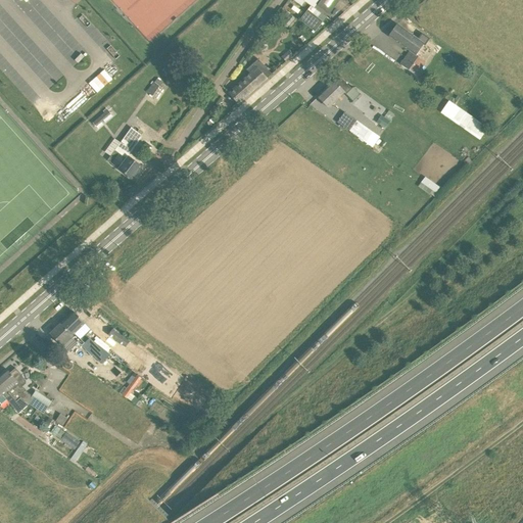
[(340,0),(321,0),(318,5),(330,14),(340,0)]
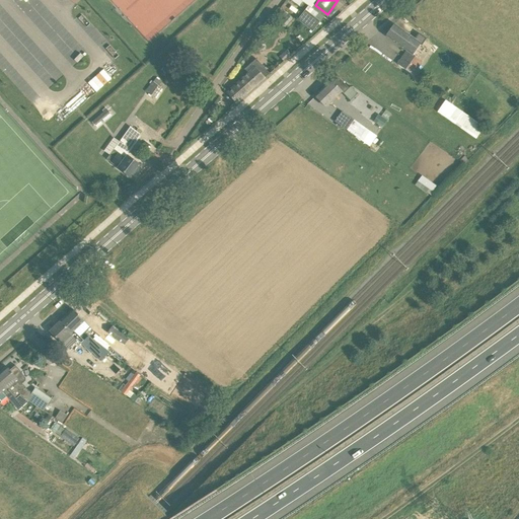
[(321,22),(305,10),(298,20),(313,32),(321,22)]
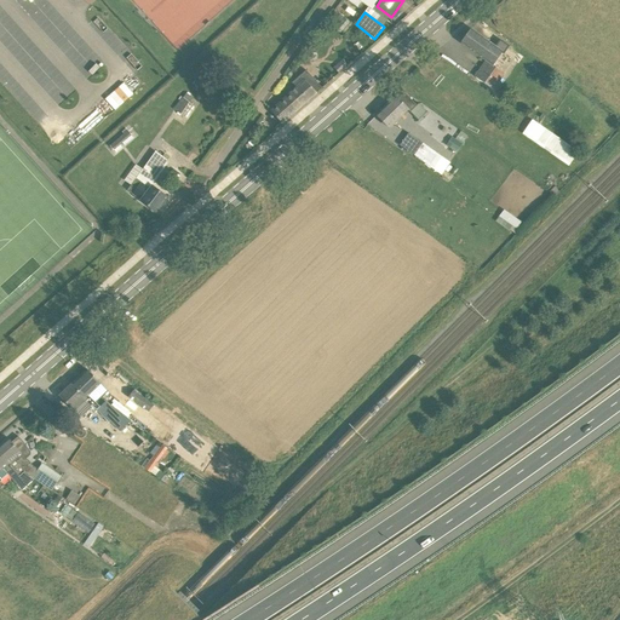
[(494,46),(481,36),(471,29),(461,44),(486,61),(474,76),(493,90),(505,74),(494,67),(509,45),(499,39),(494,46)]
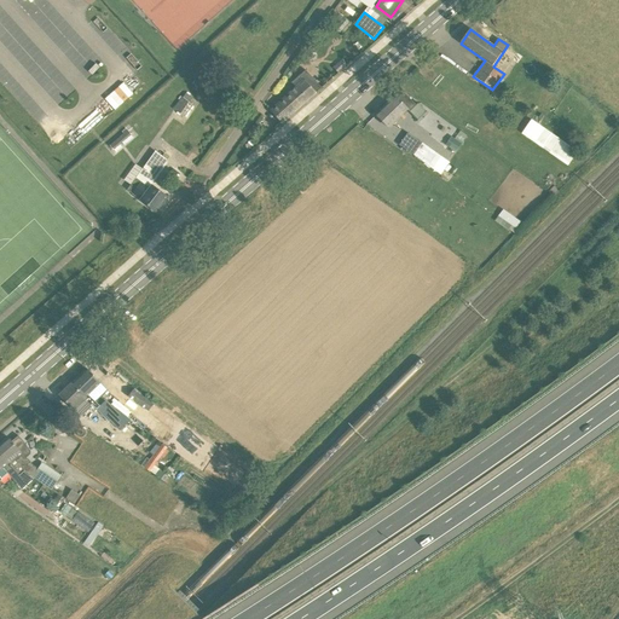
[(346,65),(342,61),(334,68),(337,73),(346,65)]
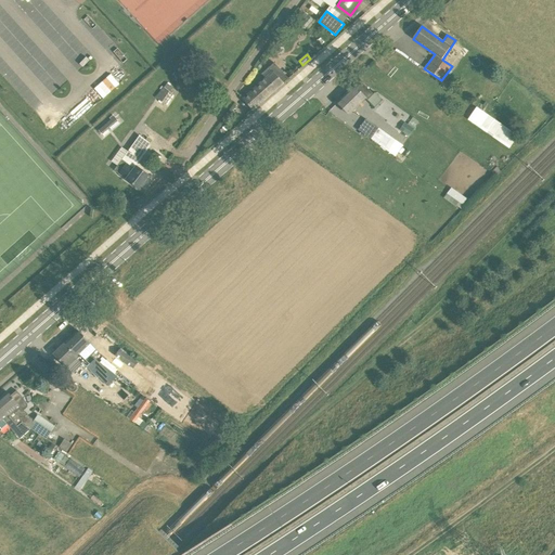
[(244,100),(254,111),(284,84),(283,84),(288,79),(288,78),(274,63),(261,74),(266,79),(259,84),(261,86),(244,100)]
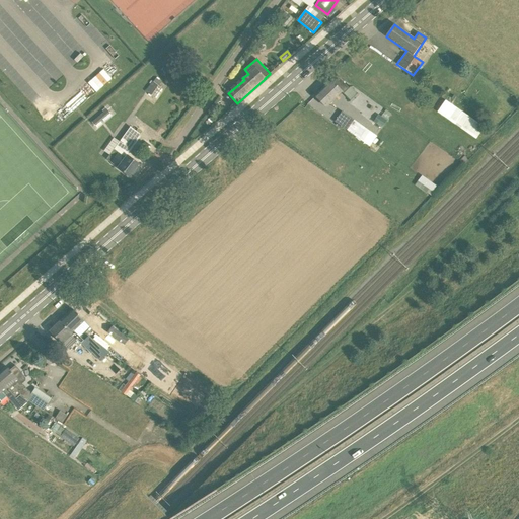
[(331,81),(315,96),(325,107),(342,91),(343,93),(349,87),(338,76),(331,81)]
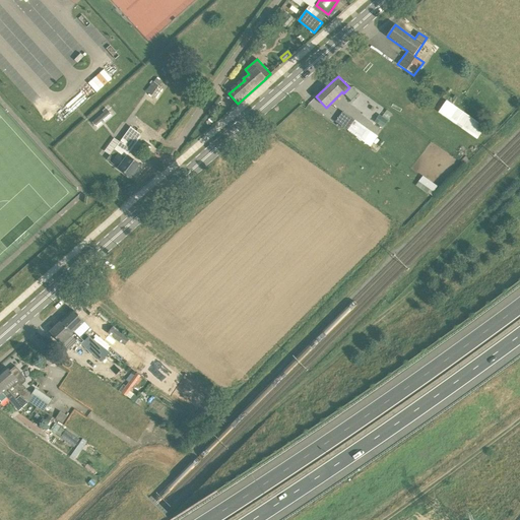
[(159,86),(163,82),(157,78),(154,82),(153,82),(146,92),(154,99),(161,88),(159,86)]
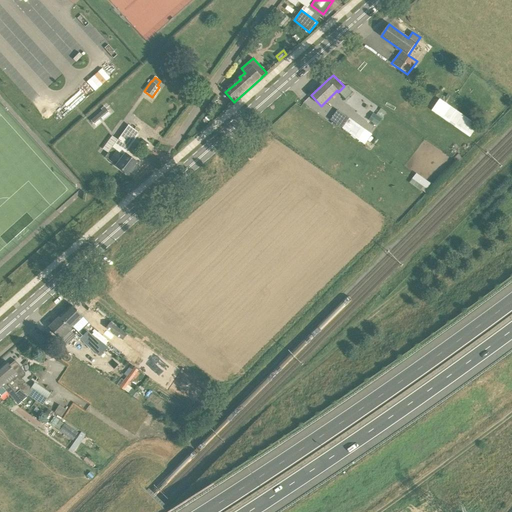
[(478,126),(440,99),(432,111),(470,137),(478,126)]
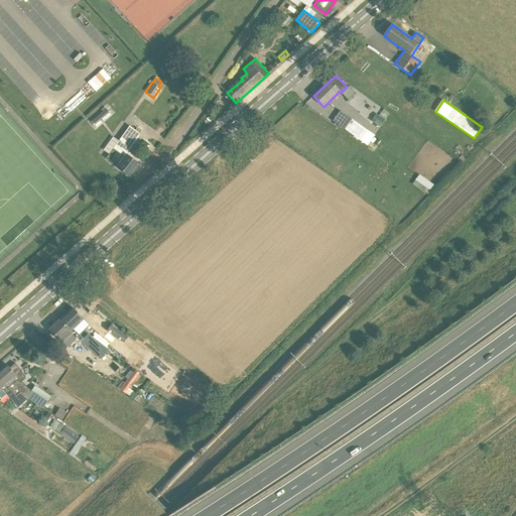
[(110,113),(107,109),(92,121),(95,126),(110,113)]
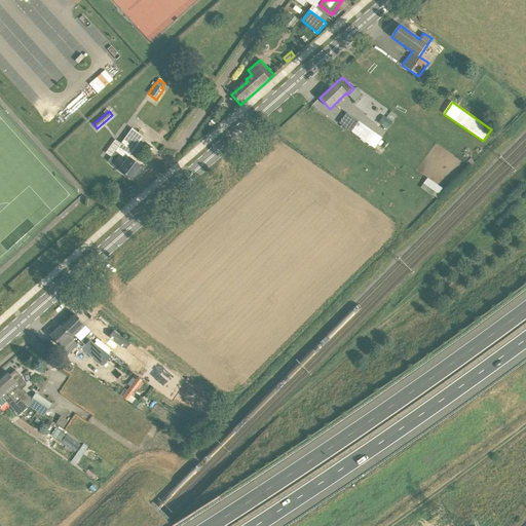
[(339,124),(351,133),(359,121),(346,113),(339,124)]
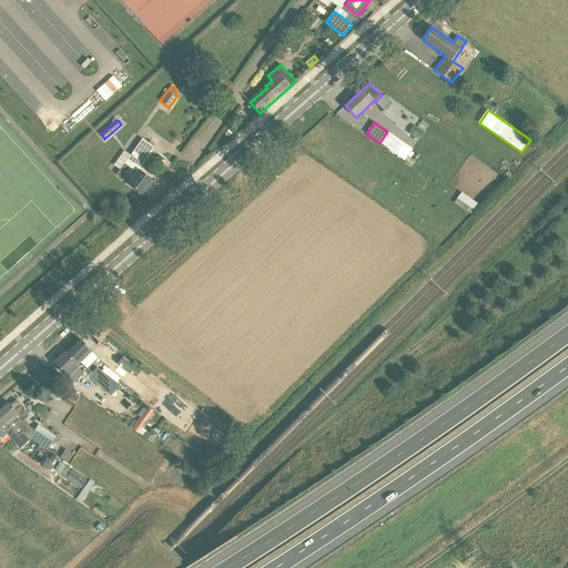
[(232,134),(236,130),(233,125),(227,131),(224,134),(227,138),(231,134),(232,134)]
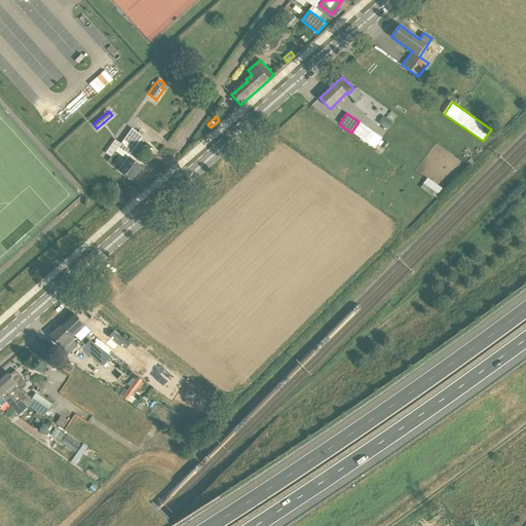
[(392,121),(384,116),(379,123),(387,129),(392,121)]
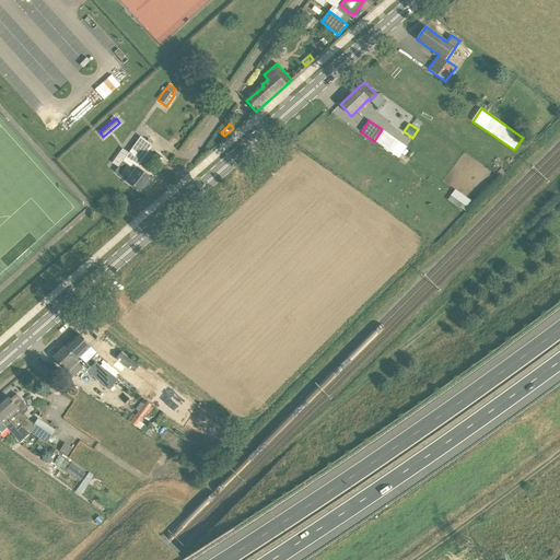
[(398,141),(389,135),(382,147),(391,153),(399,159),(407,148),(398,141)]
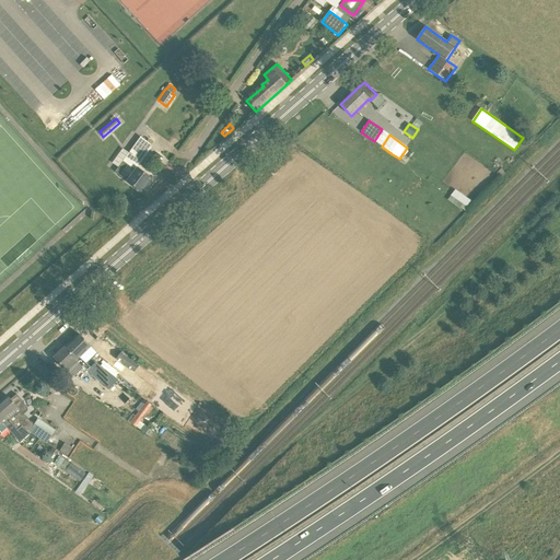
[(137,166),(152,146),(141,137),(116,172),(141,193),(151,179),(136,166),(137,165),(137,166)]
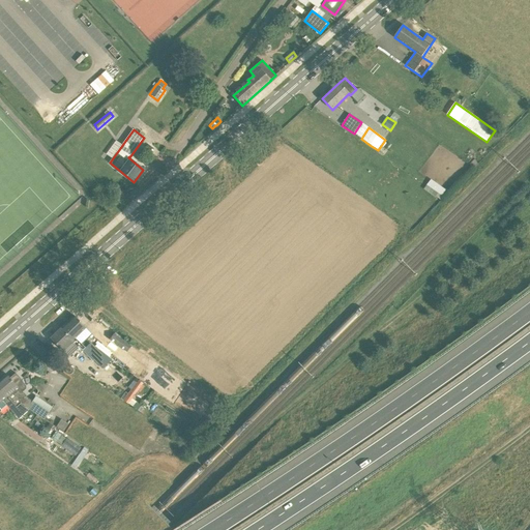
[(425,185),(441,197),(446,189),(431,179),(425,185)]
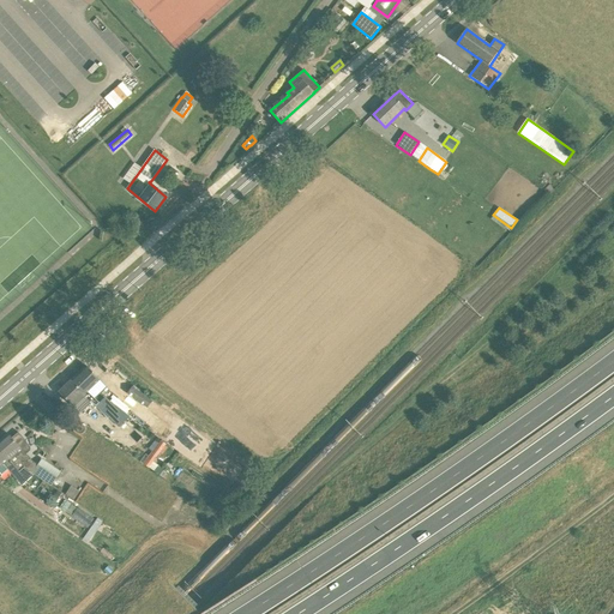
[(100,379),(95,374),(86,366),(71,381),(84,395),(84,396),(89,402),(90,399),(92,402),(100,395),(91,387),(100,379)]
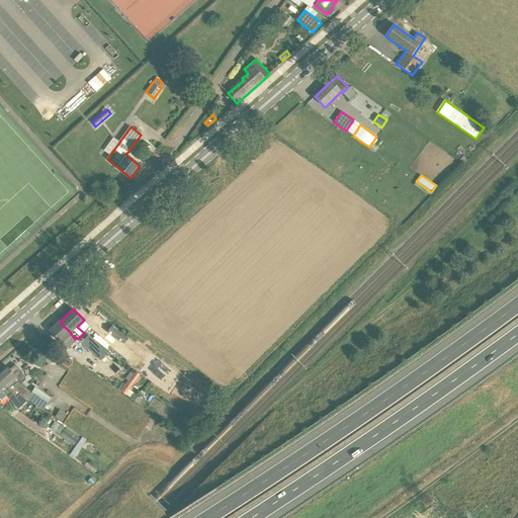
[(78,339),(76,337),(75,339),(71,334),(71,333),(60,322),(51,331),(62,342),(66,339),(71,344),(74,341),(78,345),(81,342),(78,339)]
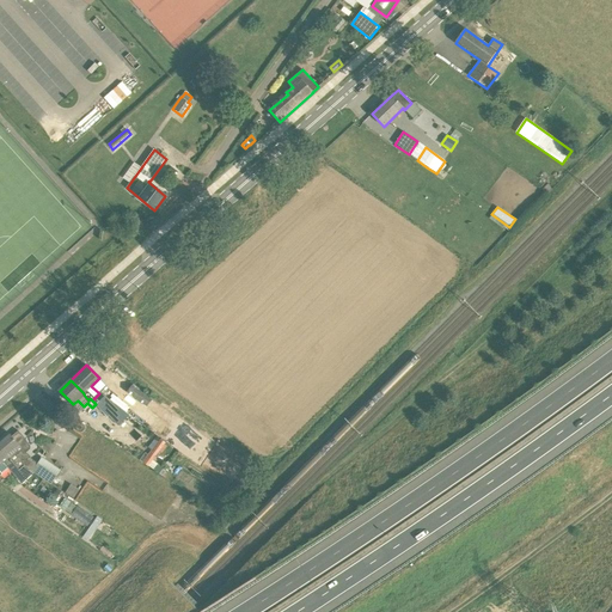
[(126,392),(147,408),(152,401),(132,385),(126,392)]
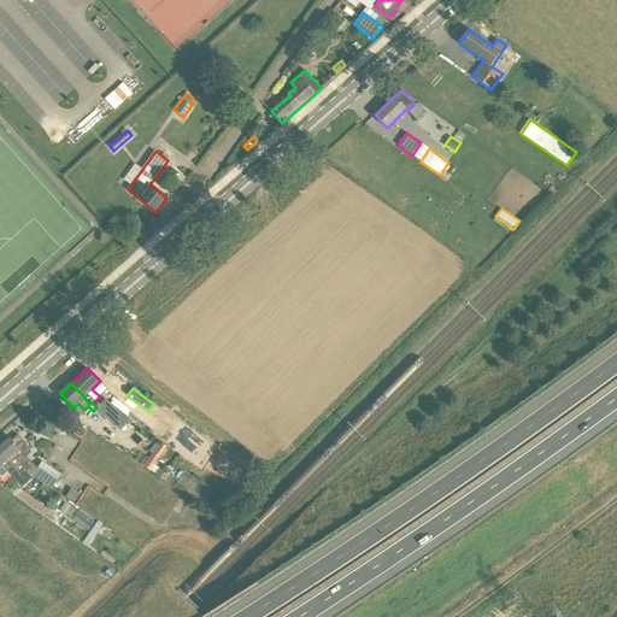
[(109,421),(110,419),(119,410),(106,400),(97,409),(109,421)]
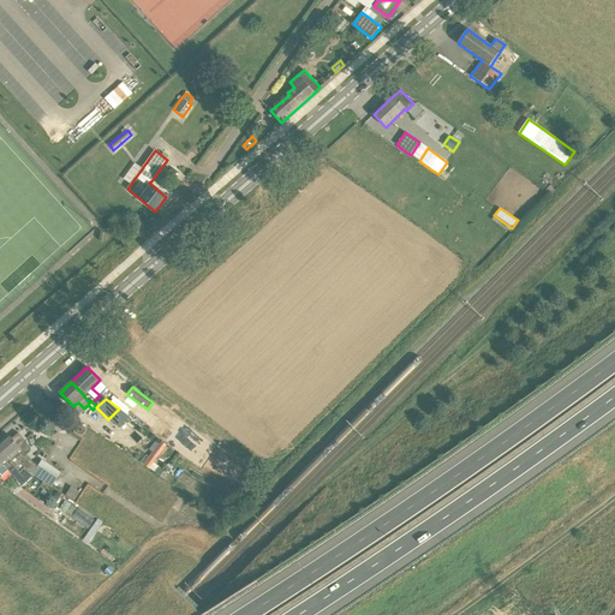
[(24,469),(25,469),(52,485),(61,472),(42,460),(39,465),(31,461),(25,454),(33,449),(18,434),(11,440),(7,435),(0,441),(0,449),(21,472),(24,469)]
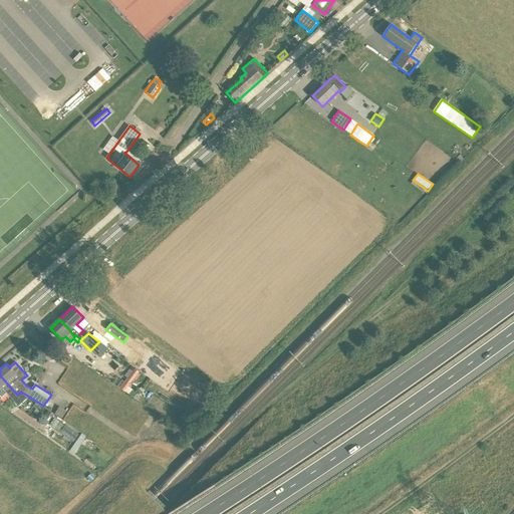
[(121,380),(117,387),(136,401),(140,396),(137,393),(129,387),(140,372),(137,369),(125,383),(121,380)]
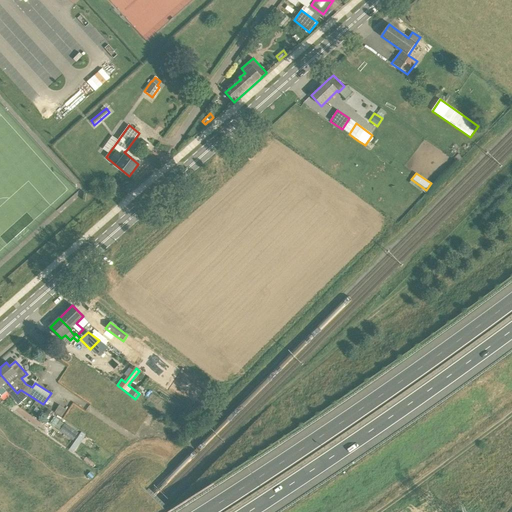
[(20,391),(21,390),(20,390),(17,393),(0,374),(0,394),(3,397),(8,393),(17,404),(27,396),(20,391)]
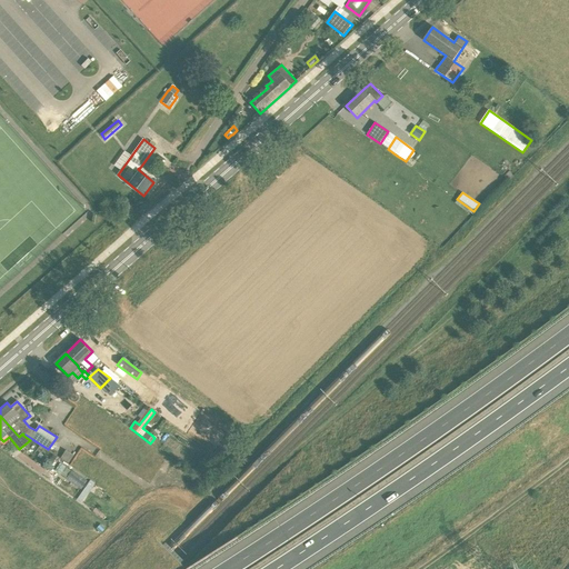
[(62,450),(60,459),(70,462),(72,453),(62,450)]
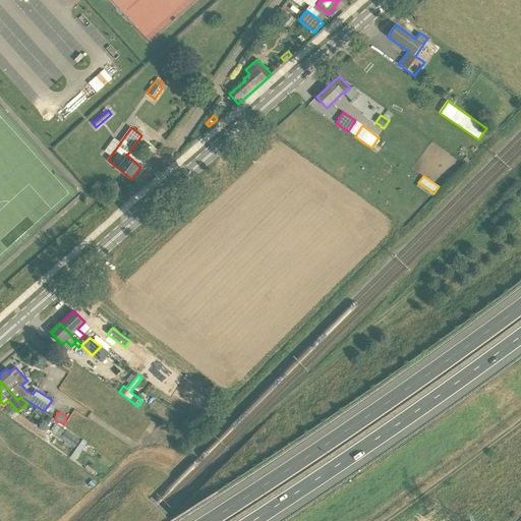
[(60,439),(73,448),(79,440),(66,430),(66,431),(61,428),(56,436),(61,439),(60,439)]
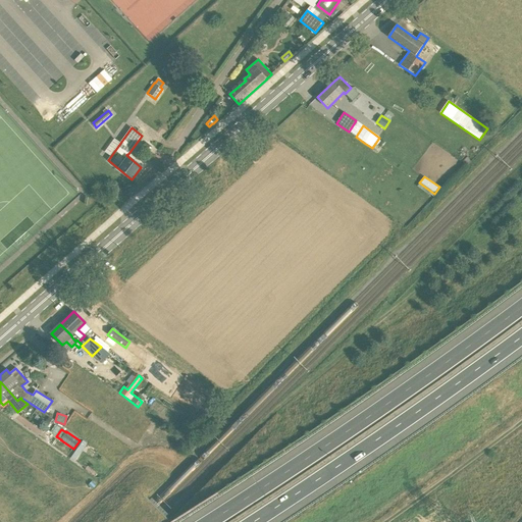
[(121,440),(111,455),(122,462),(132,447),(121,440)]
